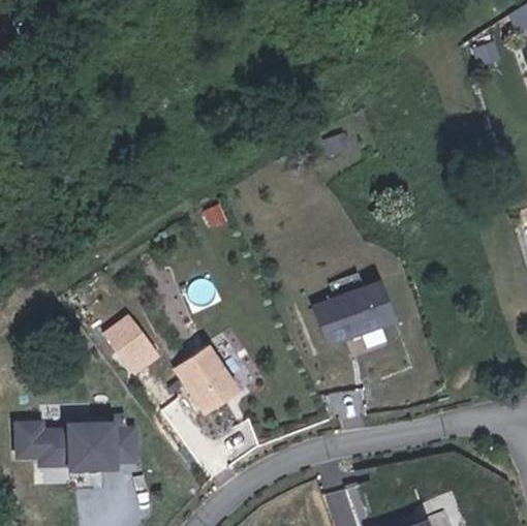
[(526,193),(516,197),(526,233),(526,193)]
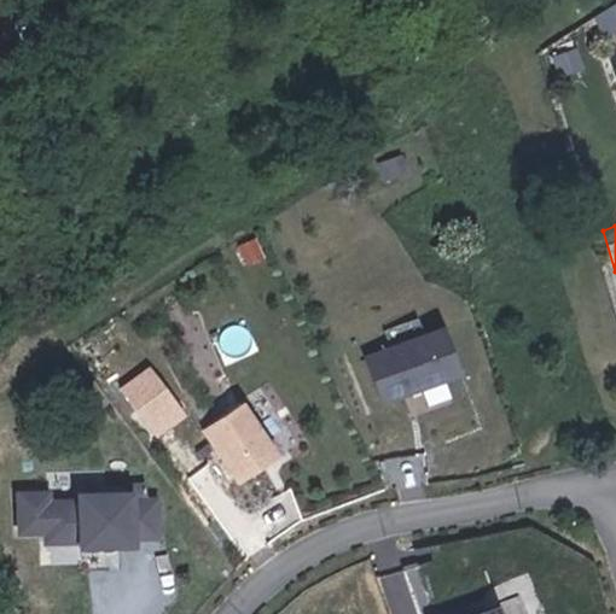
[(364,351),(378,403),(462,380),(447,328),(364,351)]
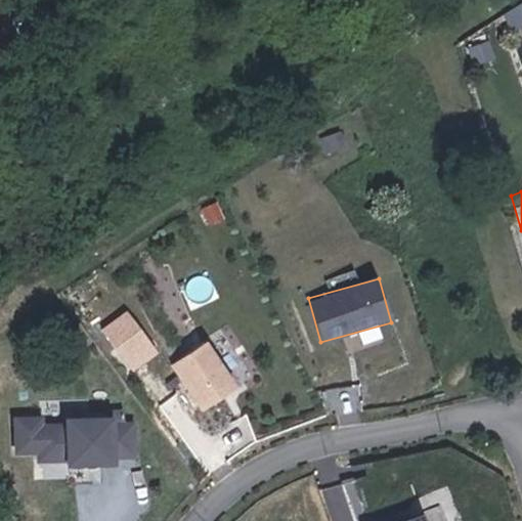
[(128,310),(100,329),(129,372),(157,353),(128,310)]
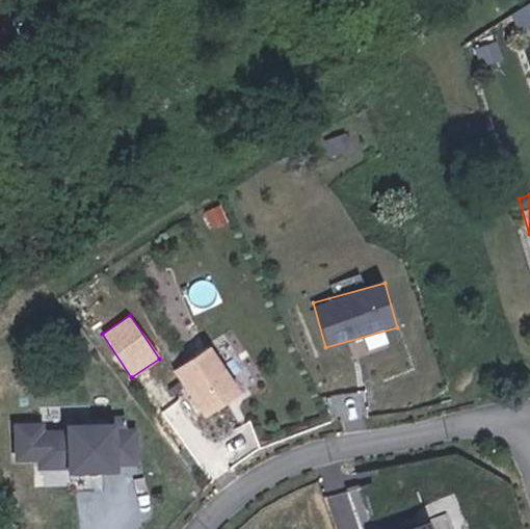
[(171,370),(203,419),(242,394),(211,345),(171,370)]
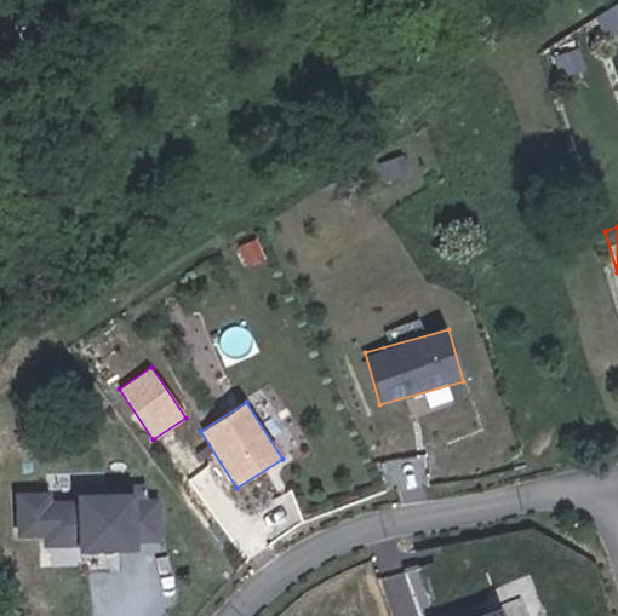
[(131,523),(129,487),(104,488),(104,481),(53,484),(53,490),(22,491),(21,483),(0,483),(0,520),(22,520),(22,530),(56,528),(56,534),(70,533),(73,528),(90,527),(93,531),(107,531),(106,524),(131,523)]
